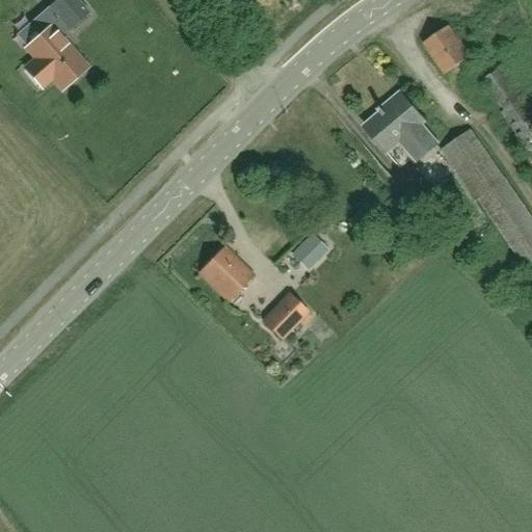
[(76,0),(57,0),(49,8),(60,21),(27,49),(37,60),(33,64),(49,82),(53,78),(62,89),(86,70),(59,38),(69,31),(70,32),(89,15),(76,0)]
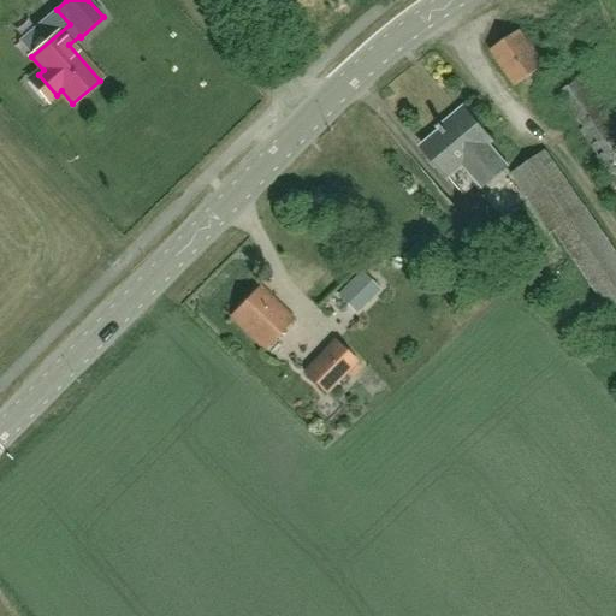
[(514,87),(544,67),(520,31),(490,51),(514,87)]
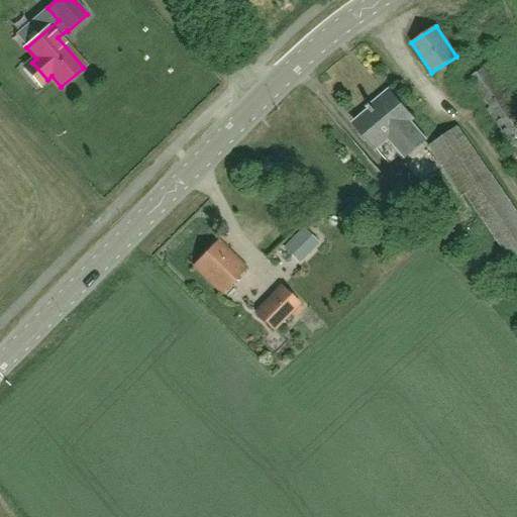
[(516,153),(516,110),(488,66),(469,76),(489,108),(487,110),(516,153)]
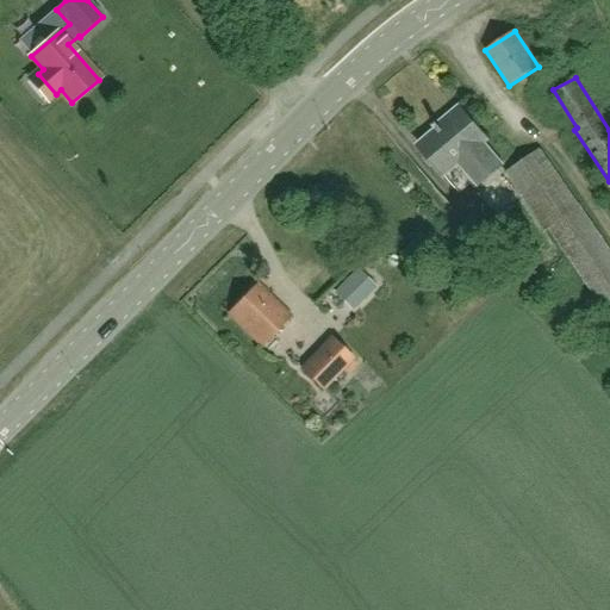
[(479,185),(502,166),(483,144),(487,141),(461,109),(437,129),(439,131),(421,147),(444,175),(460,162),(479,185)]
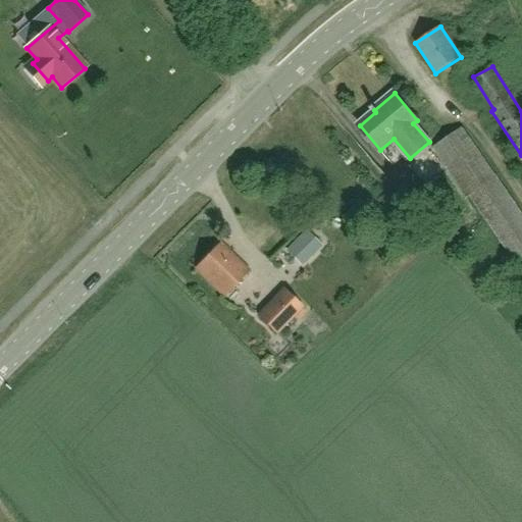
[(521,270),(521,212),(498,176),(497,177),(462,128),(433,148),(468,198),(471,196),(521,270)]
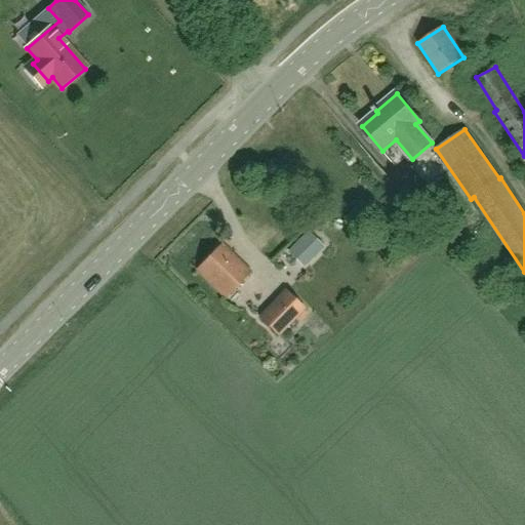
[(304,268),(324,247),(308,231),(287,251),(304,268)]
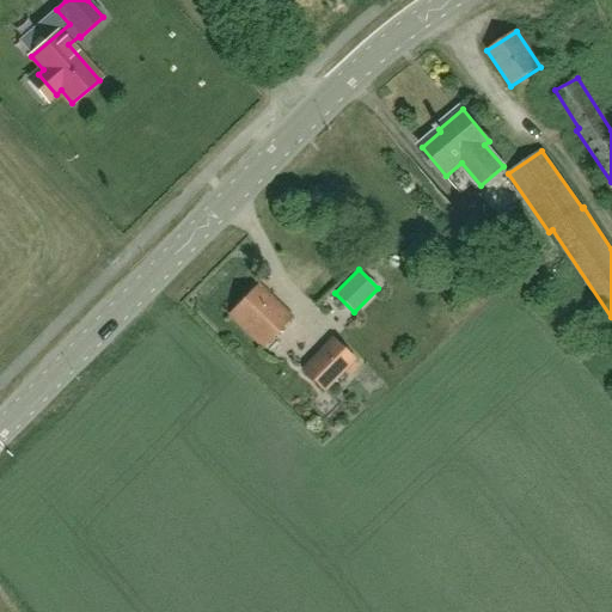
[(263,348),(293,318),(258,285),(228,314),(263,348)]
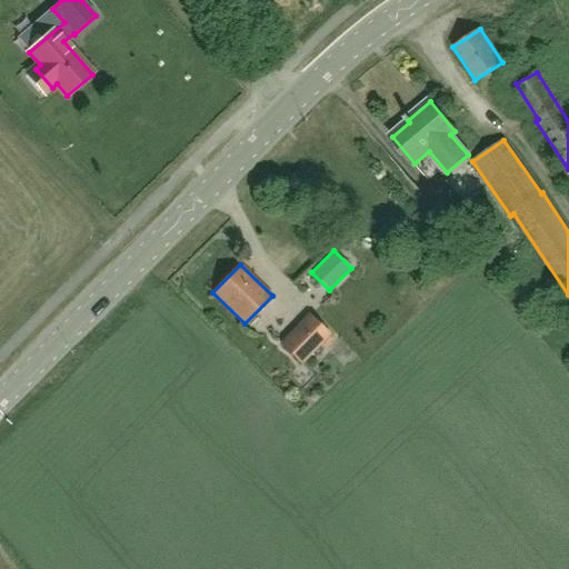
[(310,316),(282,345),(301,363),(329,335),(310,316)]
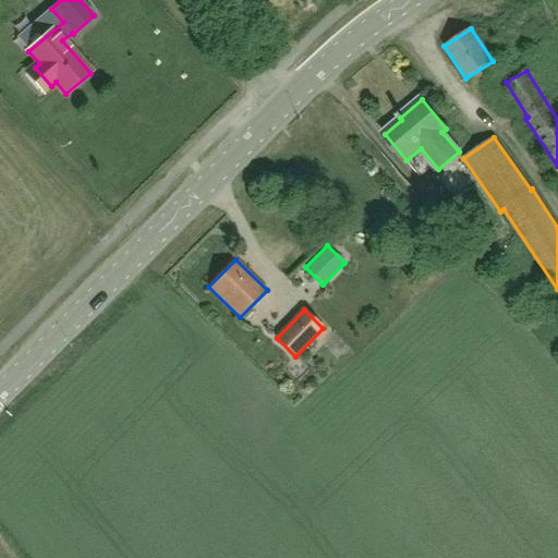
All buildings are outlined.
